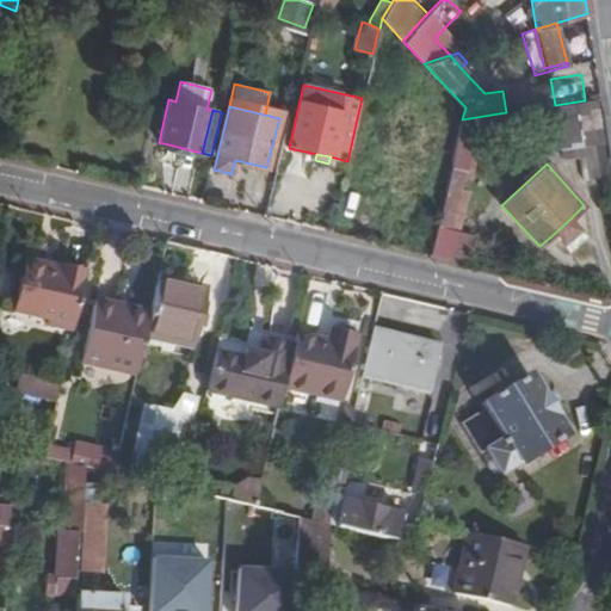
[(458,235),(468,191),(446,186),(437,230),(458,235)]
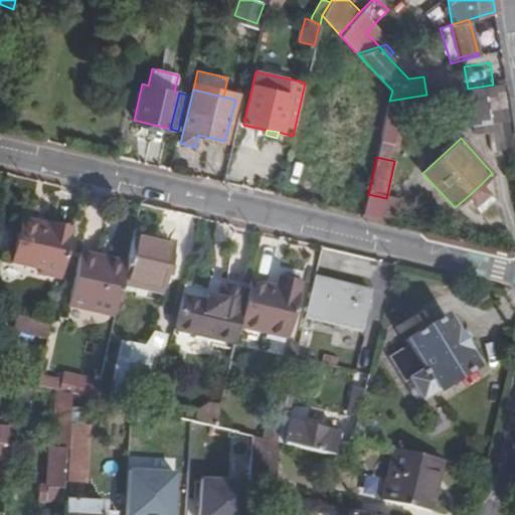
[(489,193),(481,184),(467,197),(475,206),(489,193)]
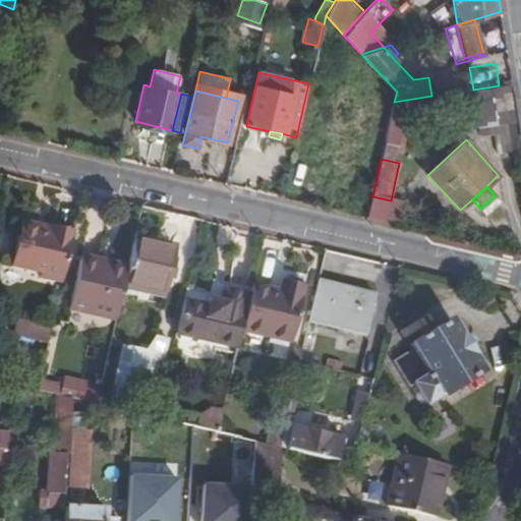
[(20,225),(49,232),(50,227),(21,220),(20,225)]
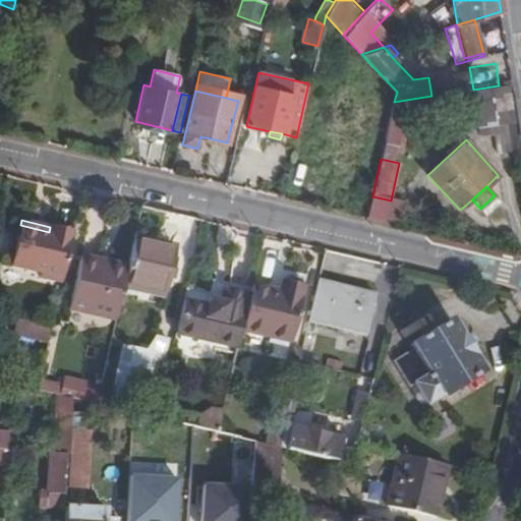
[(20,225),(11,265),(40,272),(39,277),(61,282),(72,232),(50,227),(49,232),(20,225)]
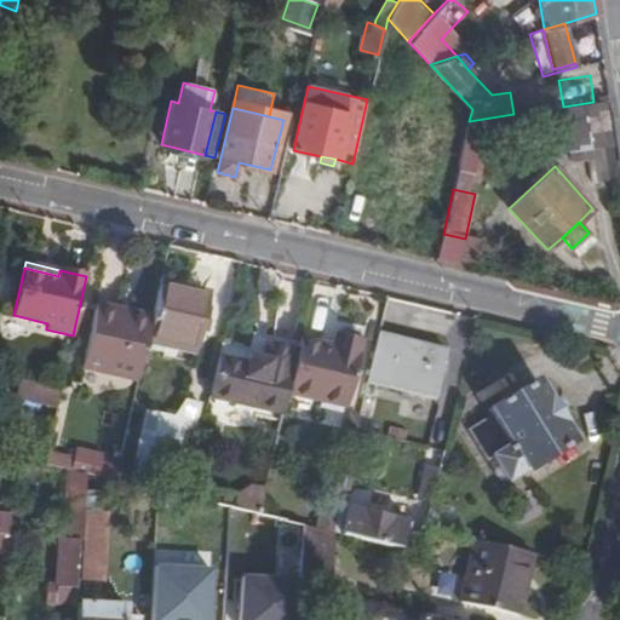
[(159,286),(206,297),(207,291),(160,280),(159,286)]
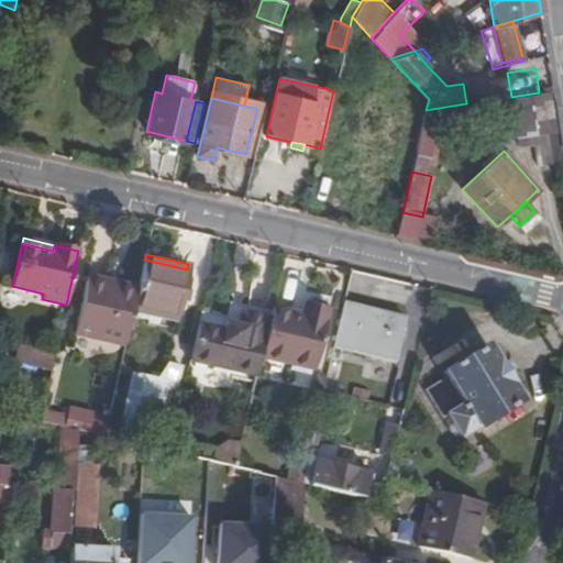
[(187,269),(144,260),(138,287),(134,305),(152,309),(176,315),(187,269)]
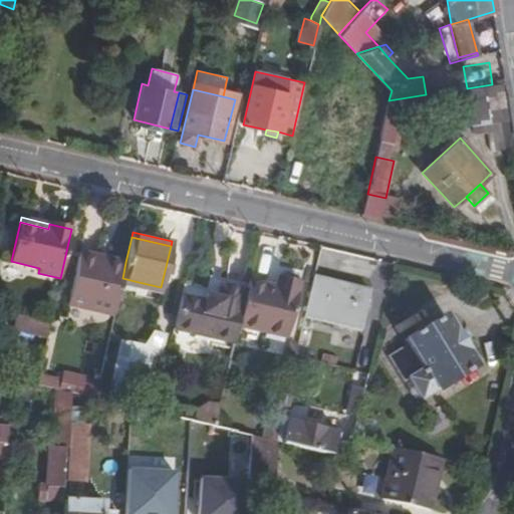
[(78,257),(102,263),(103,257),(79,251),(78,257)]
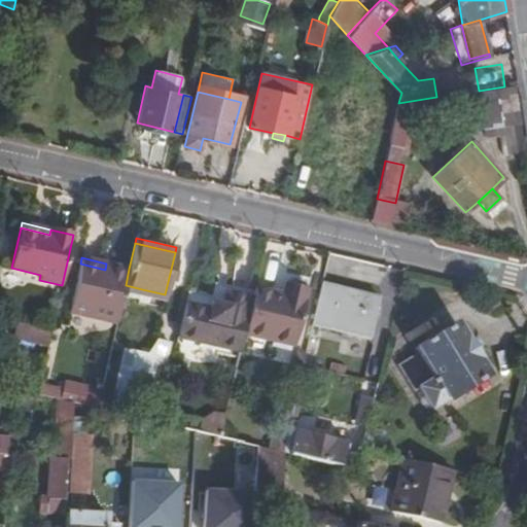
[(80,264),(69,313),(116,324),(124,291),(126,285),(129,269),(106,264),(105,270),(80,264)]
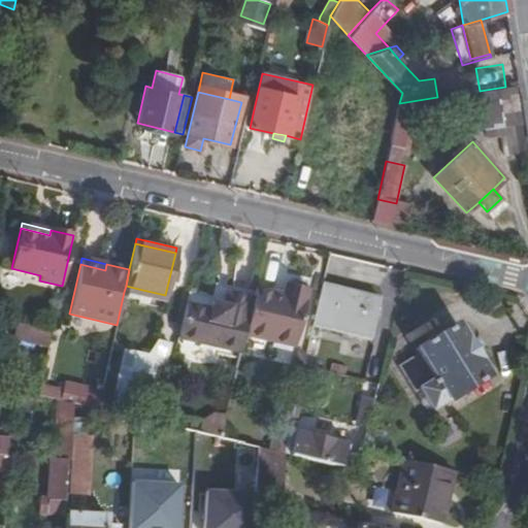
[(303,282),(291,278),(286,284),(284,284),(282,294),(255,288),(253,297),(243,335),(294,347),(307,289),(305,289),(303,282)]
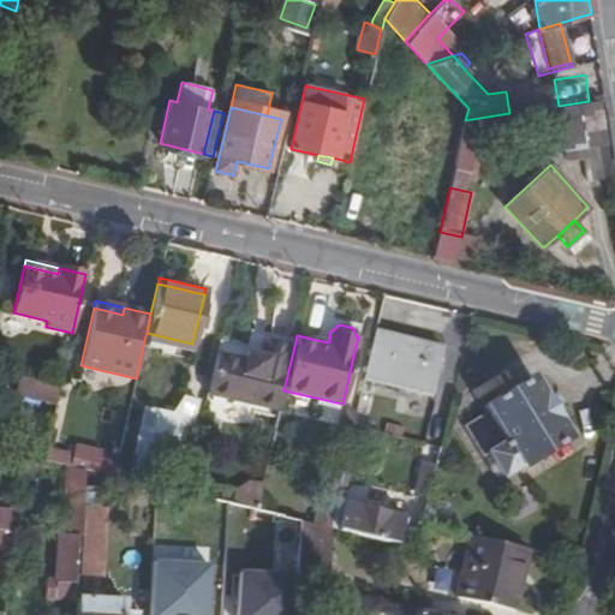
[(364,376),(430,392),(441,346),(375,332),(364,376)]
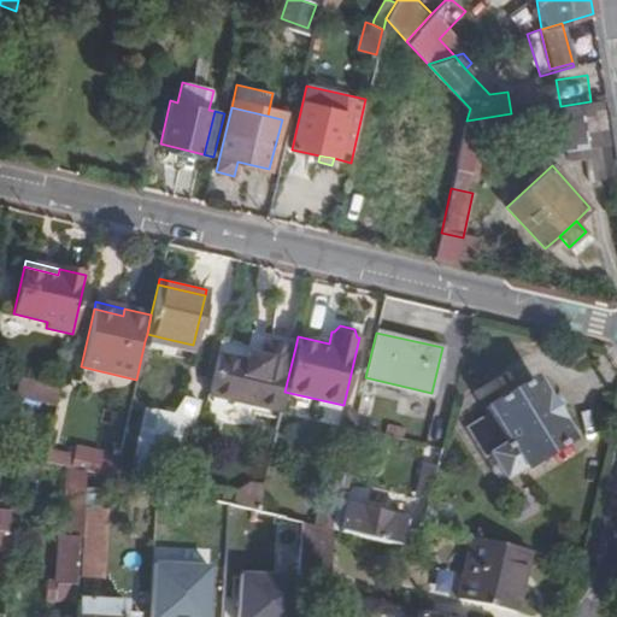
[(164,346),(166,339),(147,334),(145,341),(148,346),(159,348),(164,346)]
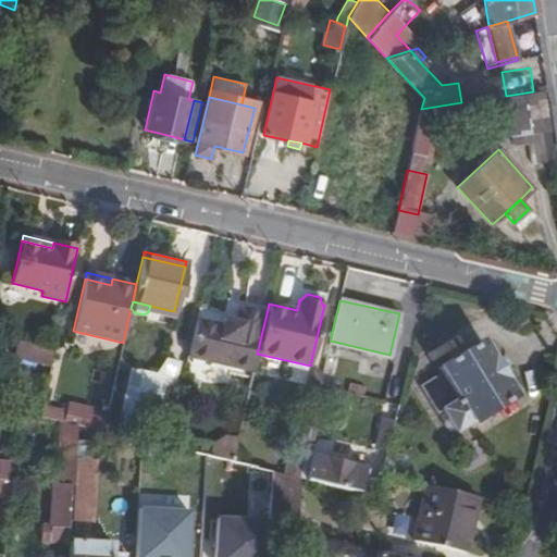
[(267,313),(237,307),(234,320),(222,318),(221,325),(195,320),(187,357),(254,372),(257,354),(267,313)]
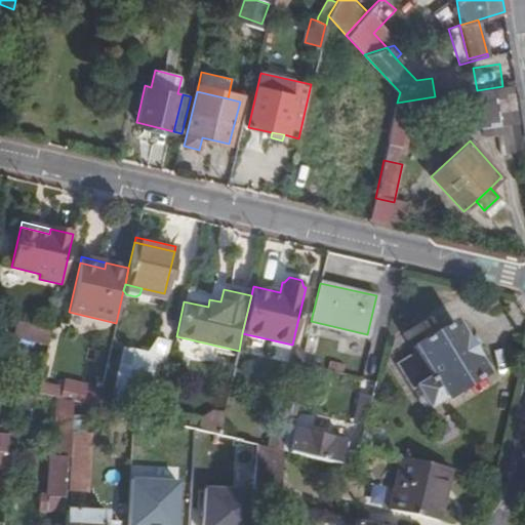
[(16,320),(12,336),(48,345),(51,328),(16,320)]
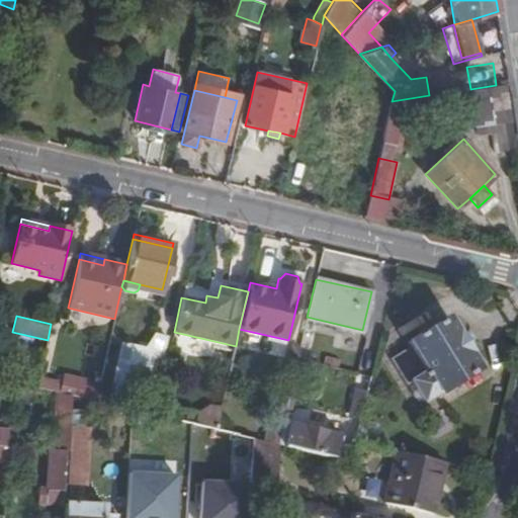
[(479,368),(447,317),(408,341),(411,346),(391,358),(418,404),(439,392),(440,393),(479,368)]
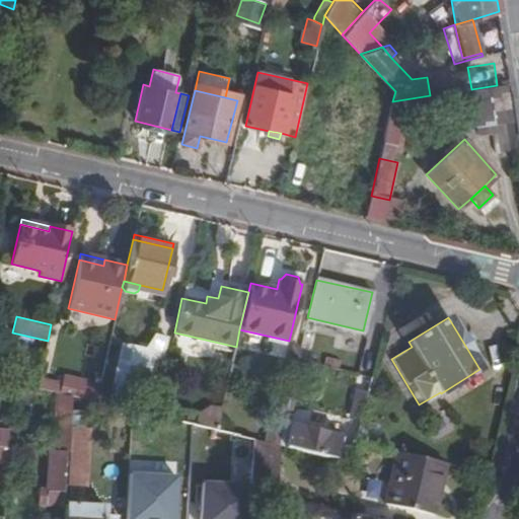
[(145,349),(122,344),(110,393),(129,396),(127,405),(141,409),(149,374),(163,359),(168,339),(154,335),(152,340),(145,349)]
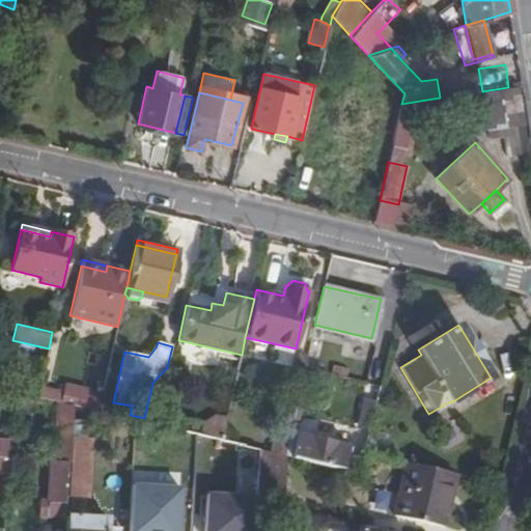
[(62,393),(57,392),(55,402),(58,403),(73,407),(98,412),(101,400),(85,397),(87,390),(64,385),(62,393)]
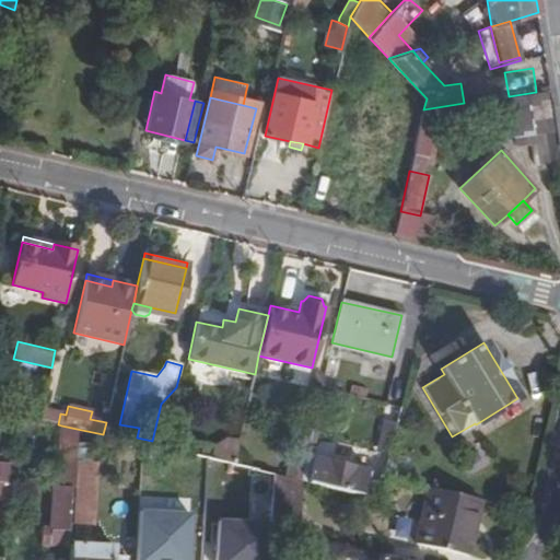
[(58,424),(60,413),(42,409),(39,420),(58,424)]
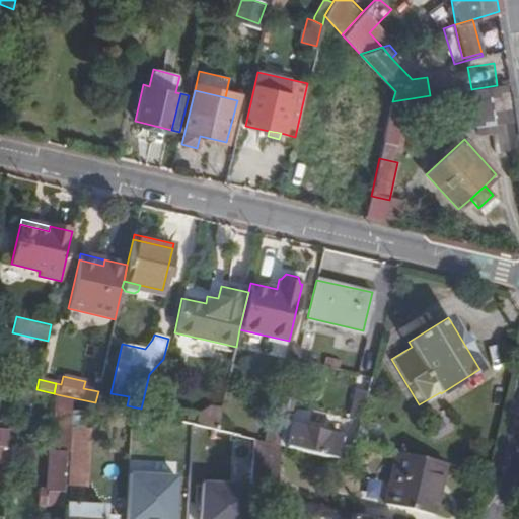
[(354,388),(350,418),(363,420),(367,390),(354,388)]
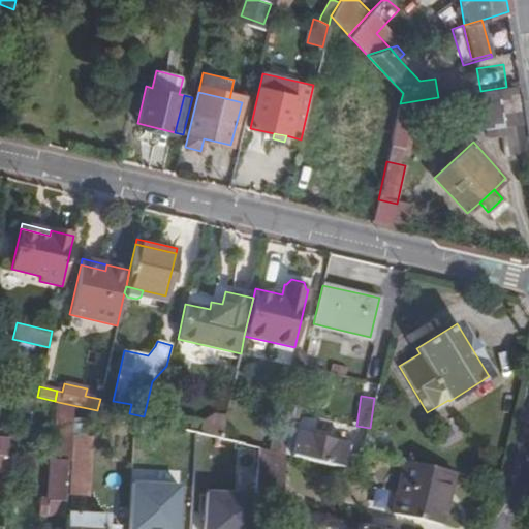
[(297,398),(292,417),(298,418),(303,399),(297,398)]
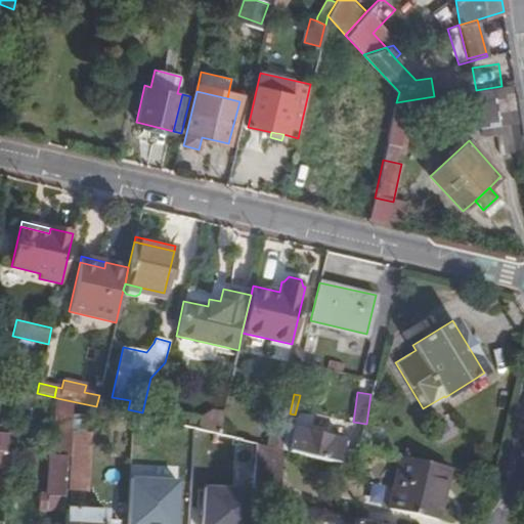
[(67,456),(69,456),(70,432),(72,401),(57,398),(54,455),(67,456)]
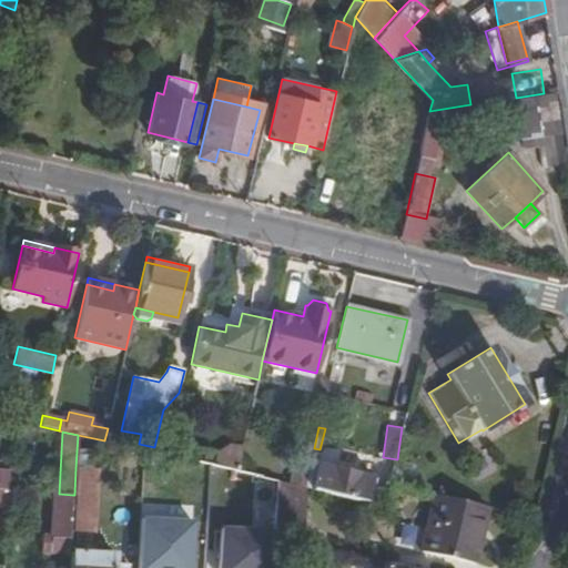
[(243,447),(229,444),(217,450),(214,466),(237,472),(243,447)]
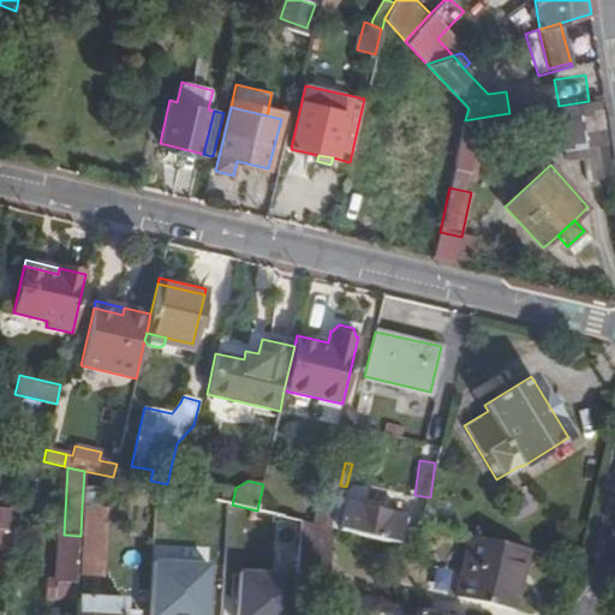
[(244,614),(269,614),(275,515),(257,511),(232,505),(215,501),(202,509),(201,532),(252,535),(244,614)]
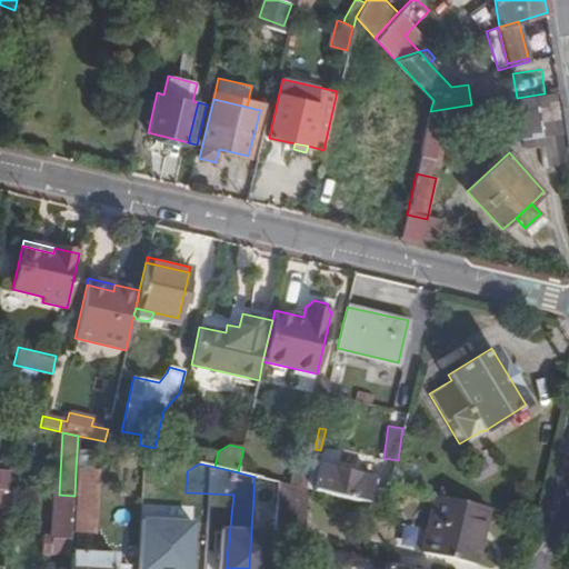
[(356,467),(339,463),(337,469),(319,465),(318,466),(311,463),(306,489),(368,503),(368,502),(386,507),(391,482),(373,478),(373,477),(355,472),(356,467)]
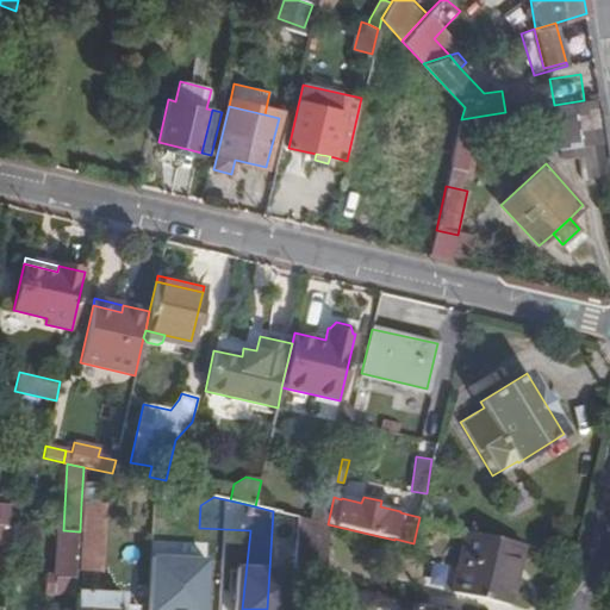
[(80,531),(79,546),(104,547),(106,504),(81,503),(80,531)]
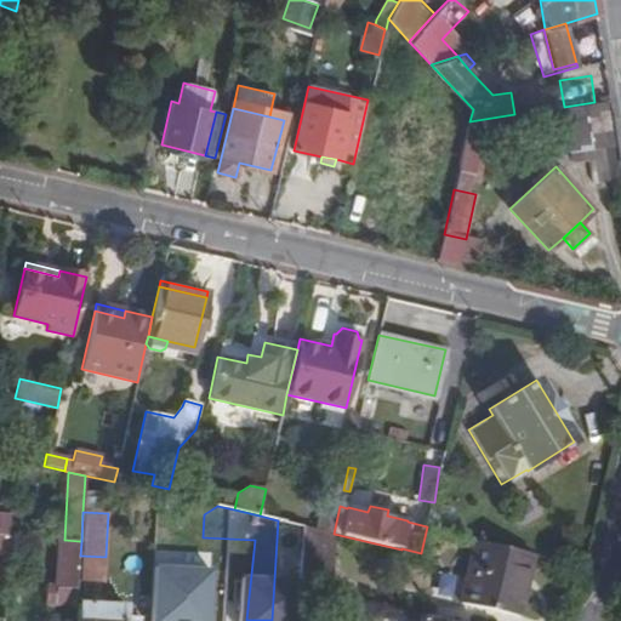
[(0,534),(9,536),(10,516),(0,513),(0,534)]
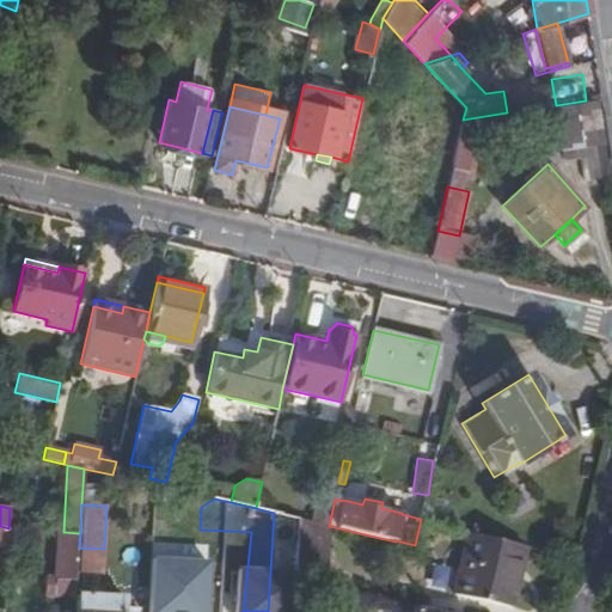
[(268,611),(293,611),(295,581),(299,519),(274,513),(268,611)]
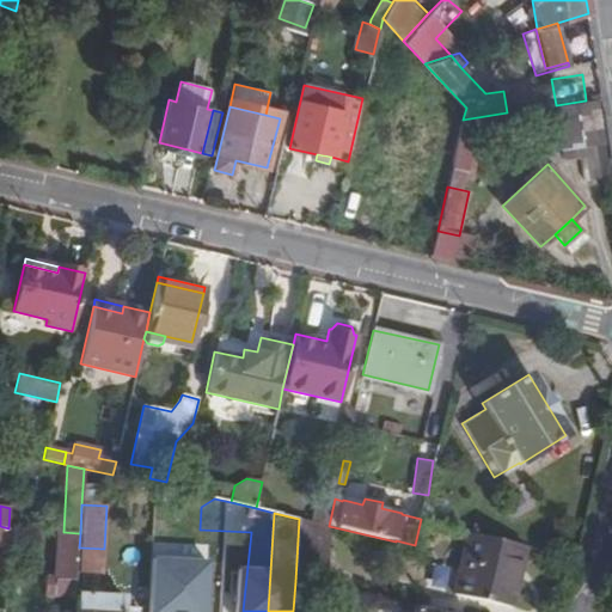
[(295,581),(325,587),(329,526),(299,519),(295,581)]
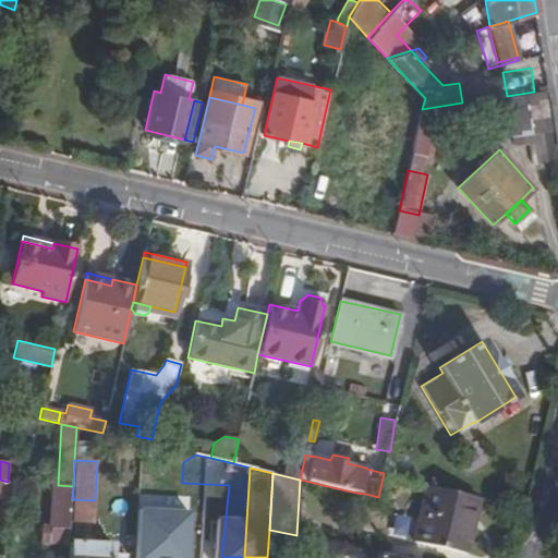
[(221,557),(229,485),(182,483),(177,557),(221,557)]
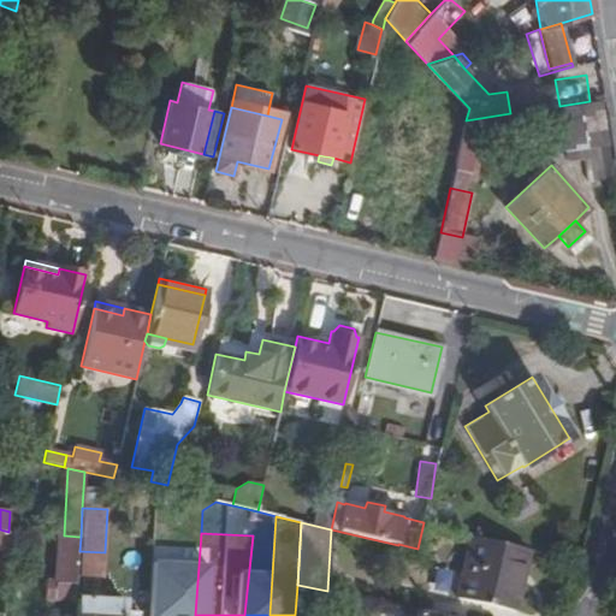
[(47,580),(46,598),(75,600),(78,537),(64,535),(59,535),(55,581),(47,580)]
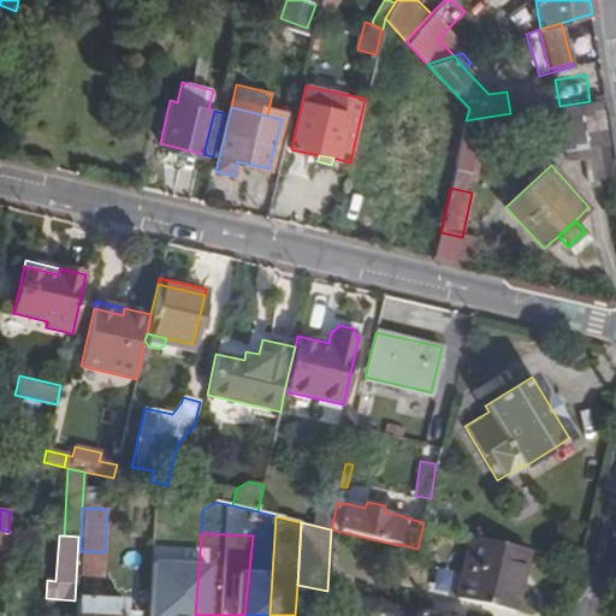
[(519,572),(522,573),(527,550),(472,537),(457,599),(509,611),(519,572)]
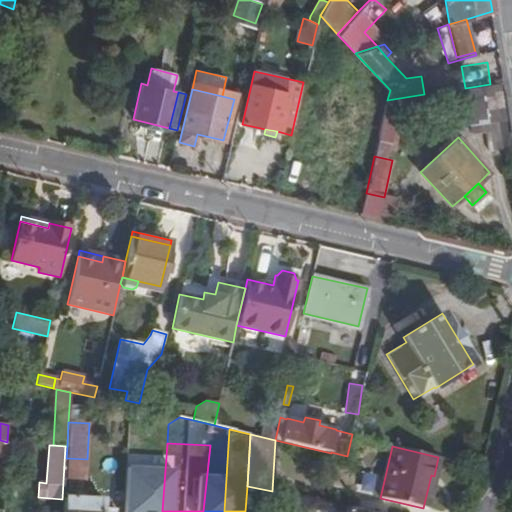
[(66,458),(65,477),(86,478),(87,459),(66,458)]
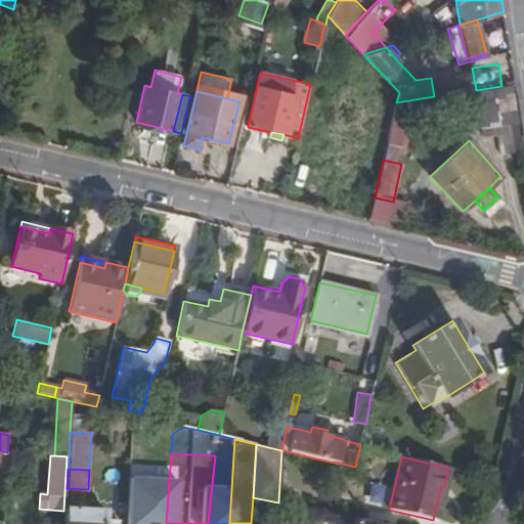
[(106,523),(107,512),(66,509),(64,523),(106,523)]
